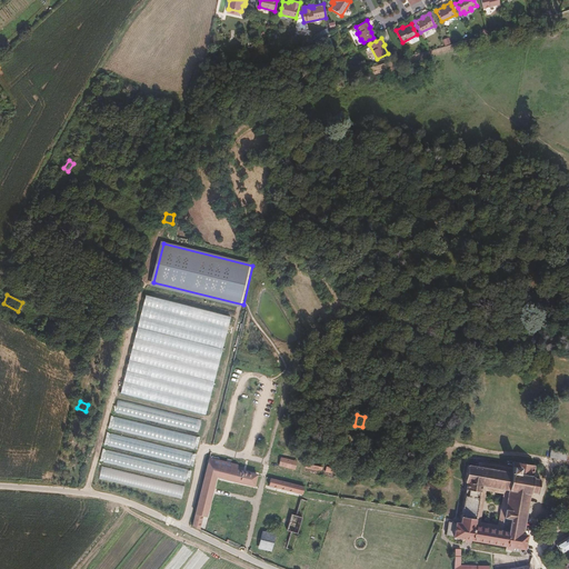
[(358,437),(345,433),(342,443),(356,447),(358,437)]
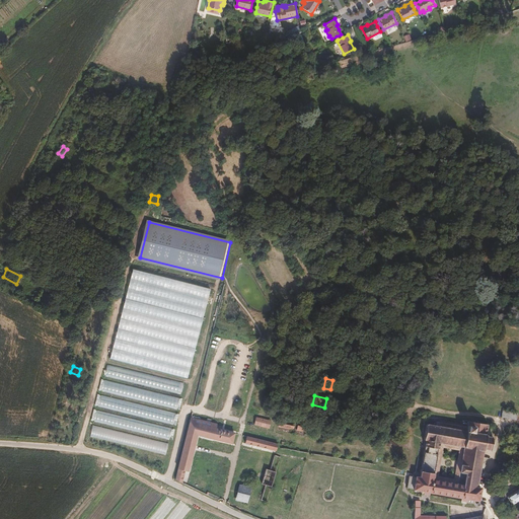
[(503,410),(501,418),(516,420),(517,413),(503,410)]
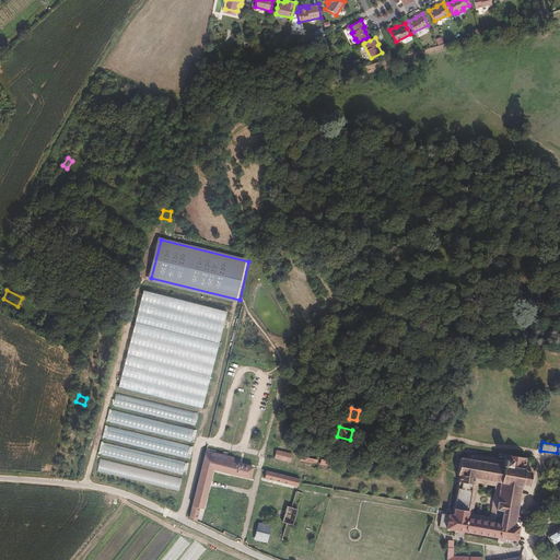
[(217,454),(206,451),(189,517),(196,521),(200,508),(203,509),(212,469),(217,454)]
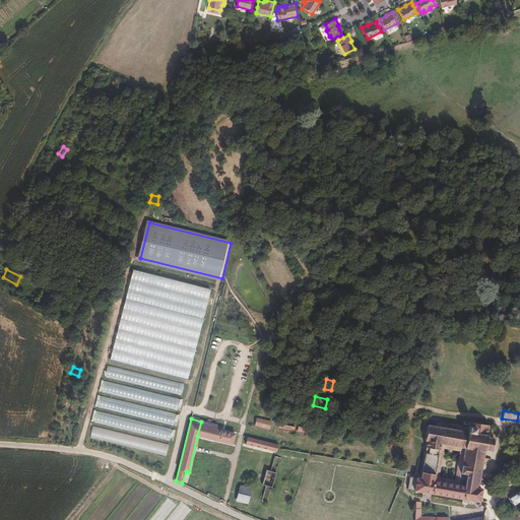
[(271,421),(257,418),(255,426),(269,429),(271,421)]
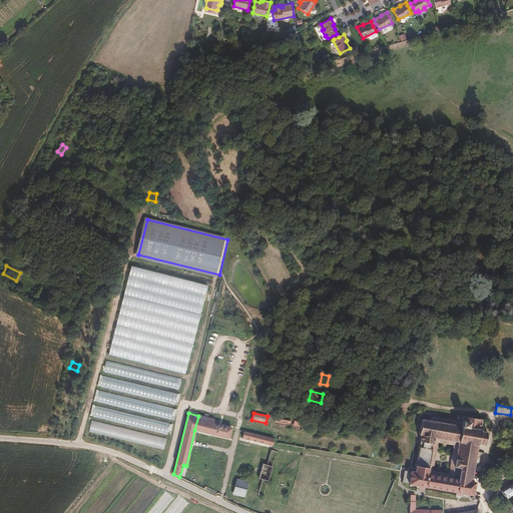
[(422,435),(435,438),(455,441),(458,419),(432,415),(430,421),(422,420),(419,435),(422,435)]
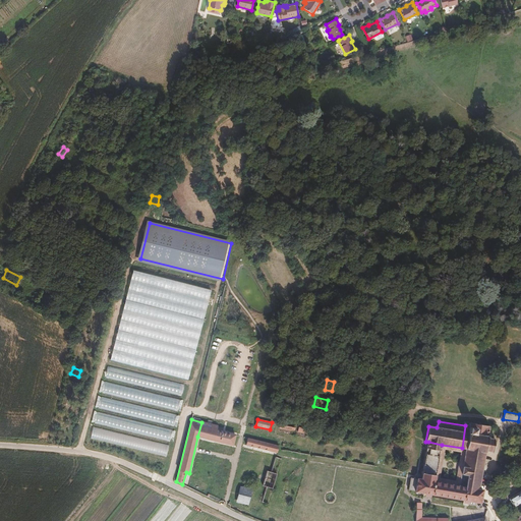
[(218,425),(201,422),(197,437),(214,441),(218,425)]
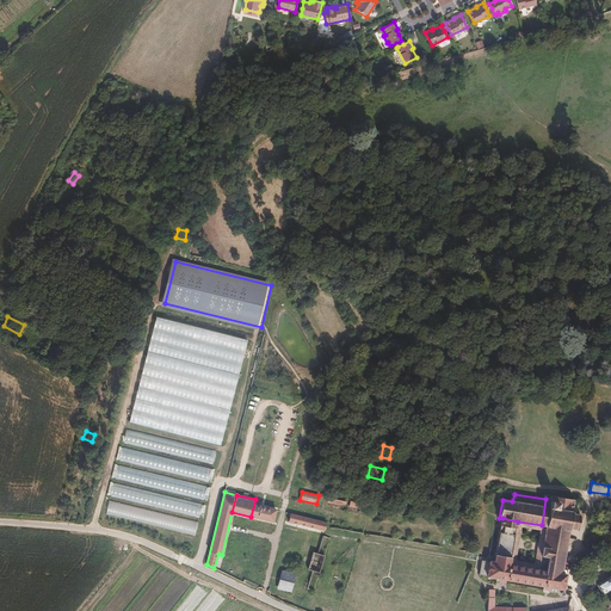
[(545,499),(542,525),(547,526),(539,569),(511,565),(518,522),(503,518),(494,562),(481,560),(479,574),(500,579),(506,580),(544,586),(550,587),(550,592),(557,593),(561,598),(566,594),(563,590),(566,574),(561,573),(569,528),(578,530),(580,514),(572,513),(574,500),(551,495),(550,500),(545,499)]
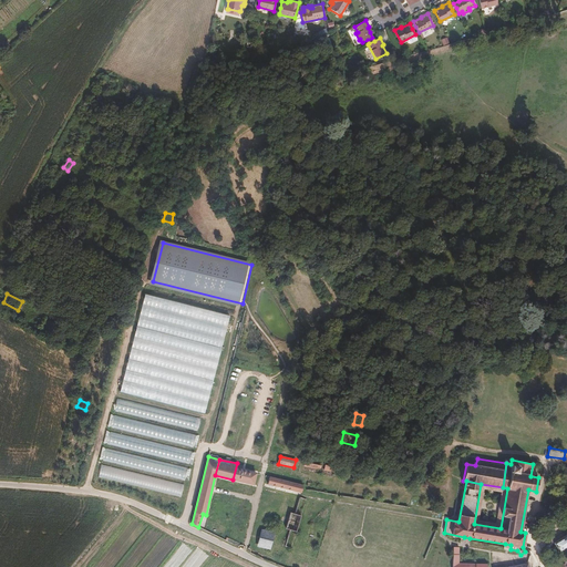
[(235,468),(233,480),(254,484),(256,473),(235,468)]
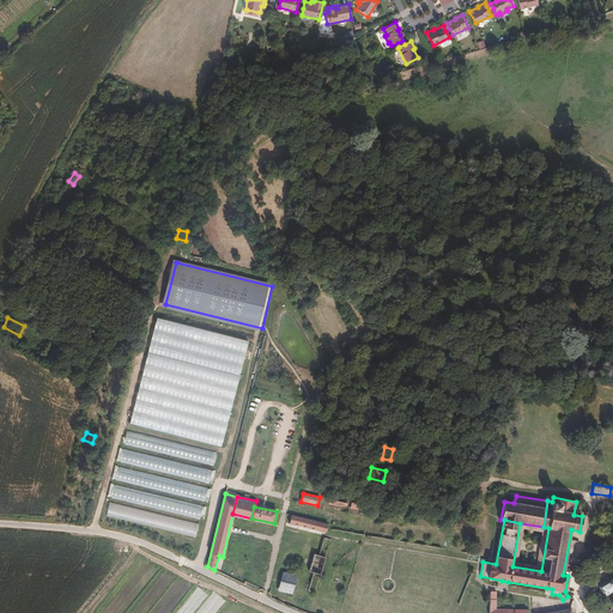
[(328,525),(291,515),(290,523),(326,533),(328,525)]
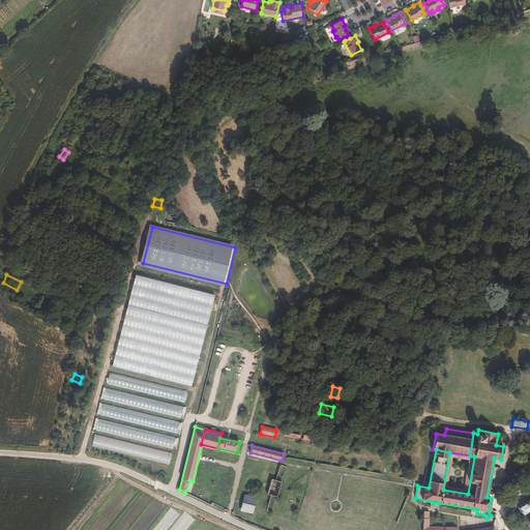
[(443,490),(468,494),(474,457),(470,455),(449,452),(443,490)]
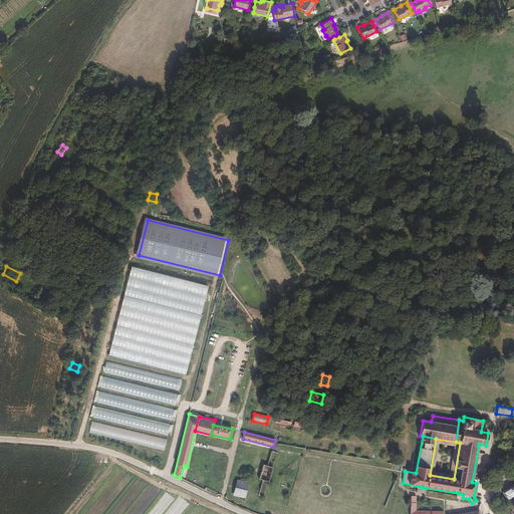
[(278,453),(271,451),(270,455),(270,456),(267,466),(273,468),(278,453)]
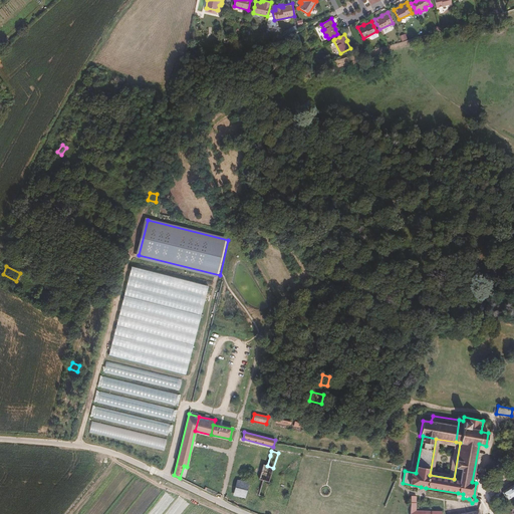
[(269,482),(273,468),(267,466),(263,465),(258,463),(254,477),(259,479),(258,483),(262,484),(263,480),(269,482)]
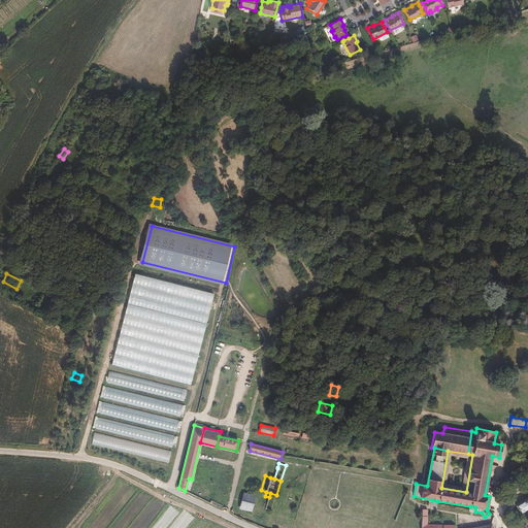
[(271,510),(276,495),(270,493),(269,497),(268,498),(265,508),(271,510)]
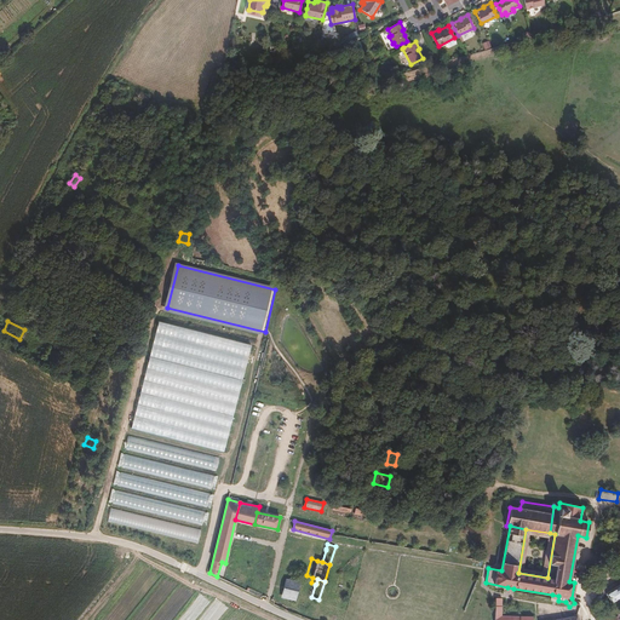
[(619,597),(619,584),(606,593),(608,597),(603,601),(607,606),(612,602),(612,603),(619,597)]
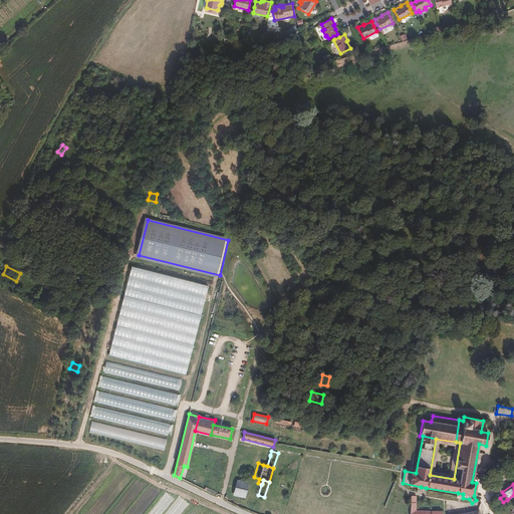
[(247,488),(236,485),(233,495),(245,498),(247,488)]
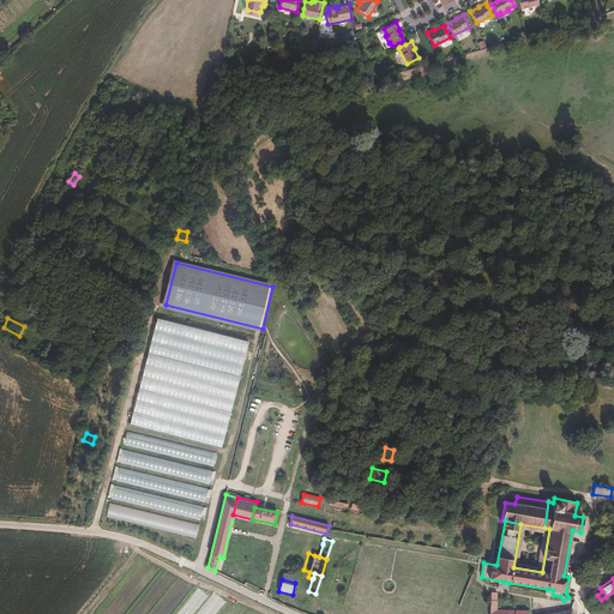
[(497,601),(491,601),(489,613),(527,613),(528,611),(497,611),(497,601)]
